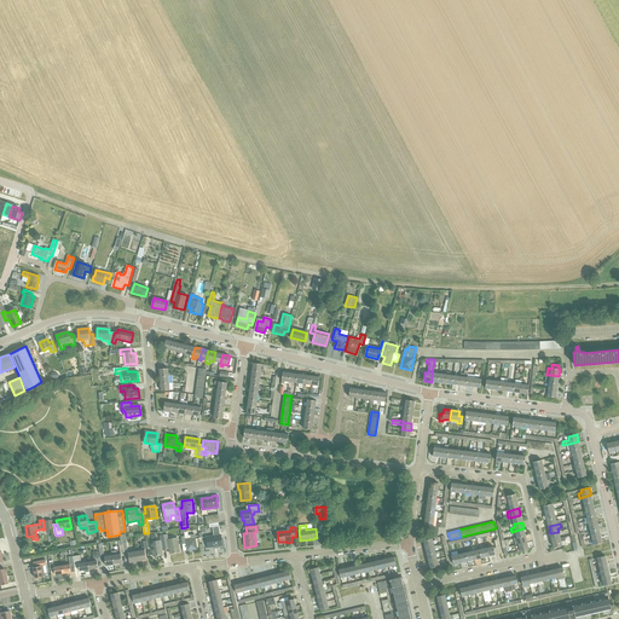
[(168,534),(163,536),(166,548),(169,547),(171,554),(180,553),(178,543),(178,538),(168,539),(168,534)]
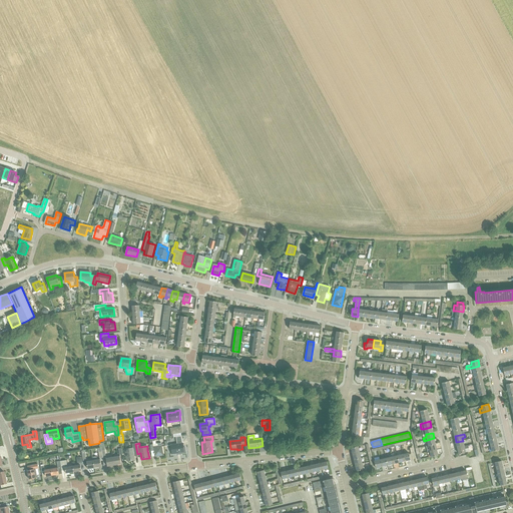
[(153,444),(150,445),(150,449),(151,451),(154,451),(155,457),(163,455),(161,443),(158,444),(153,444)]
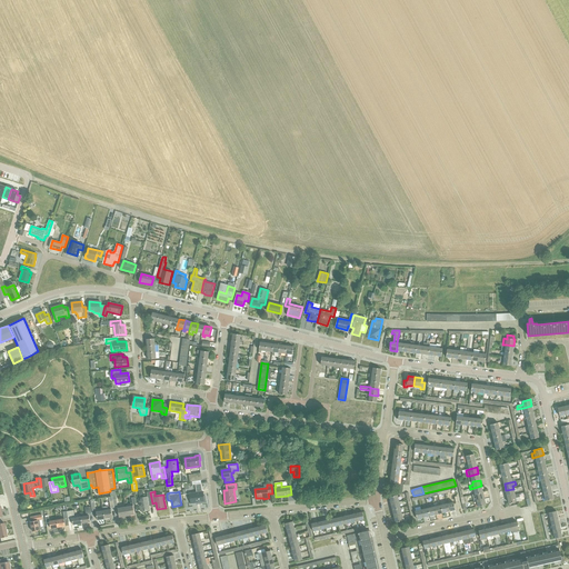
[(202,491),(189,493),(191,503),(197,502),(197,505),(206,503),(205,496),(203,496),(202,491)]
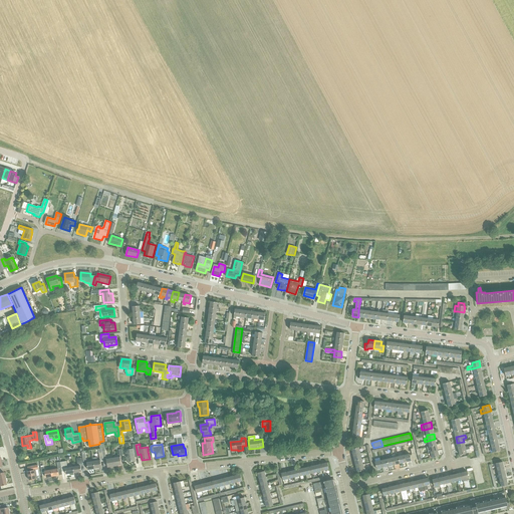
[(138,455),(136,445),(133,445),(134,449),(125,451),(127,462),(136,461),(135,455),(138,455)]
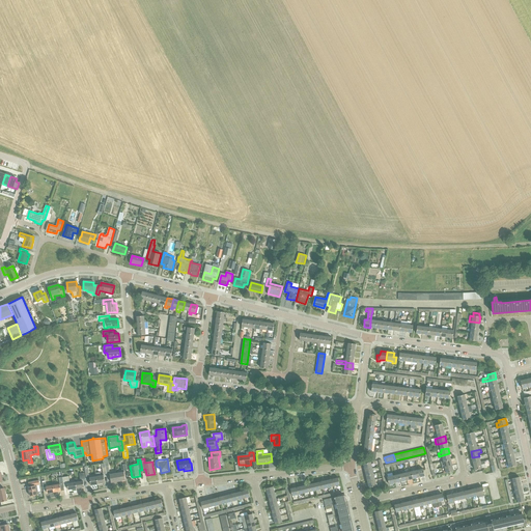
[(480,462),(473,464),(475,470),(485,467),(484,462),(480,462)]
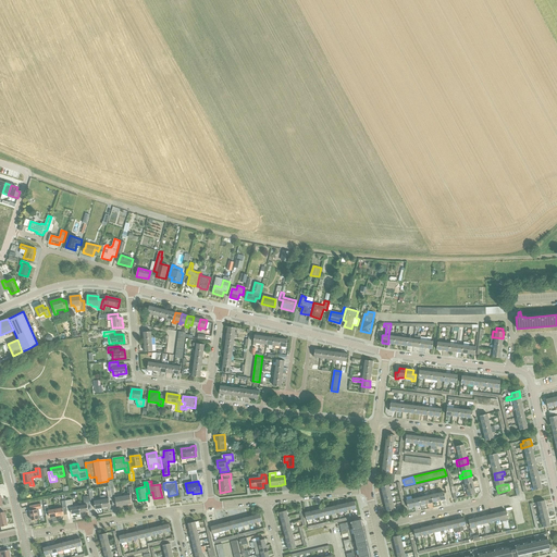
[(101,499),(102,509),(108,508),(107,507),(110,507),(109,498),(106,499),(106,495),(101,496),(101,499)]
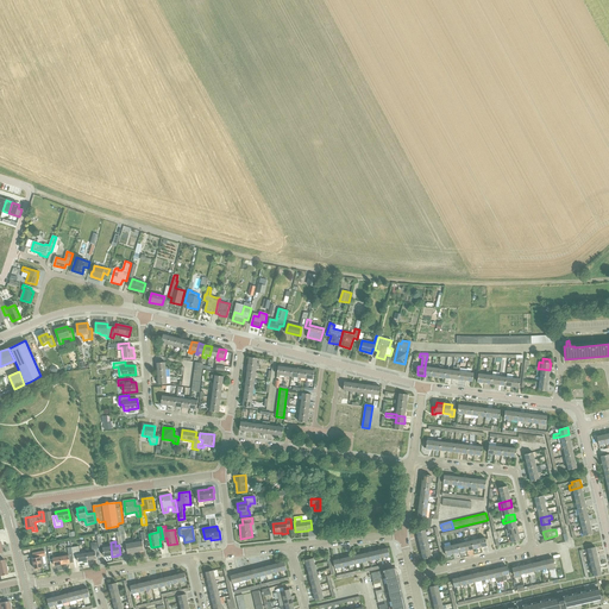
[(143,541),(135,542),(136,552),(144,551),(143,541)]
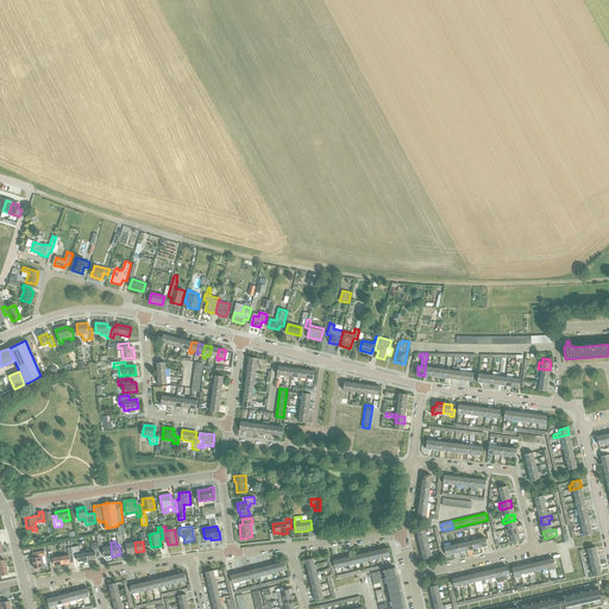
[(93,552),(87,553),(88,560),(96,559),(95,552),(99,551),(96,542),(90,544),(93,552)]
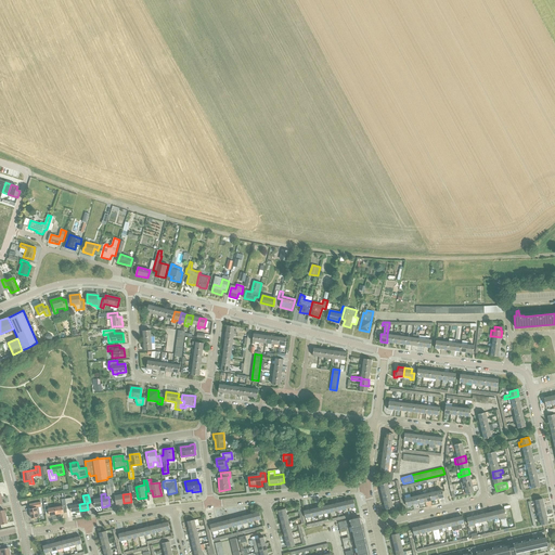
[(124,503),(123,494),(115,495),(116,504),(124,503)]
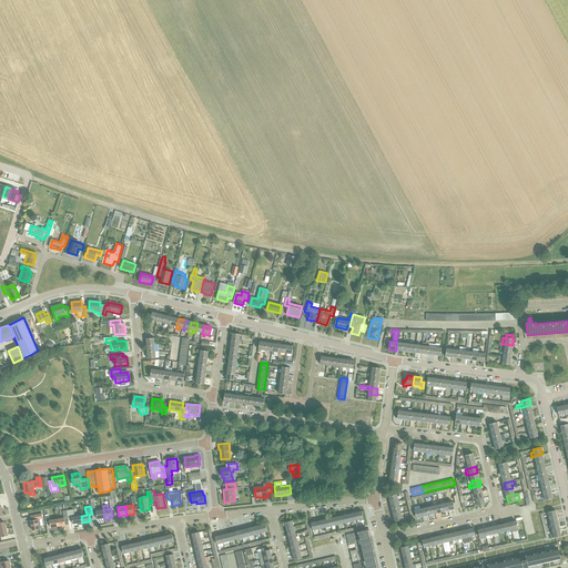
[(73,509),(67,510),(68,518),(71,517),(72,524),(82,523),(81,516),(74,517),(73,509)]
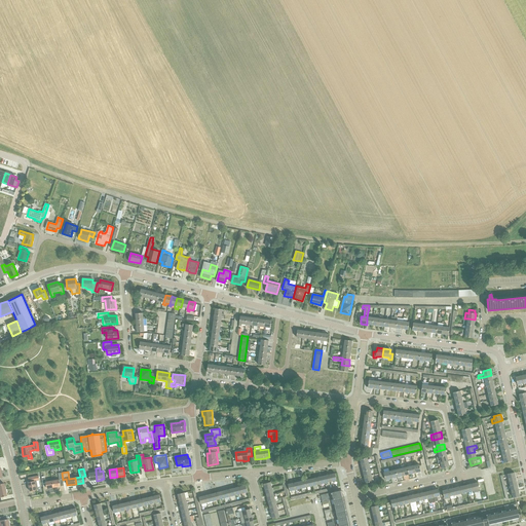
[(97,481),(96,472),(88,474),(89,481),(92,480),(92,481),(97,481)]
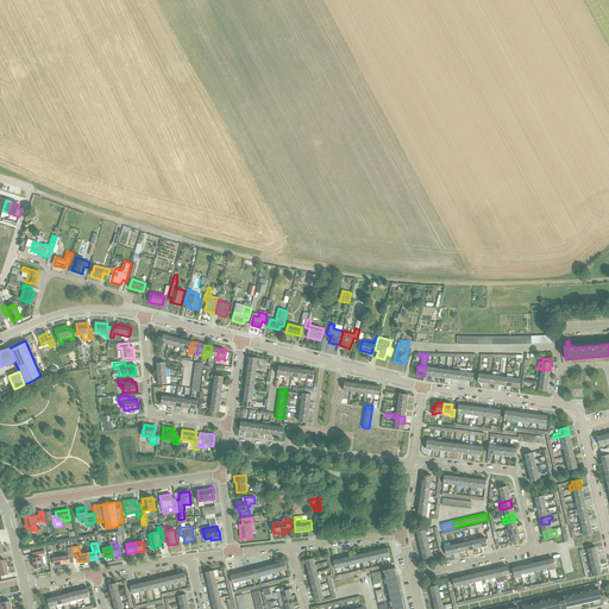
[(69,556),(61,557),(62,564),(70,563),(69,558),(73,557),(73,556),(71,547),(68,548),(69,556)]
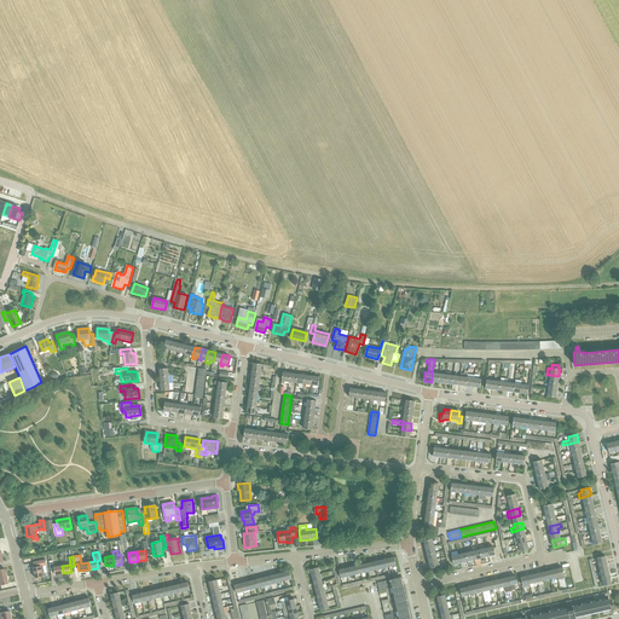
[(33,562),(34,567),(33,567),(35,578),(45,577),(45,573),(47,573),(46,566),(47,565),(46,560),(33,562)]
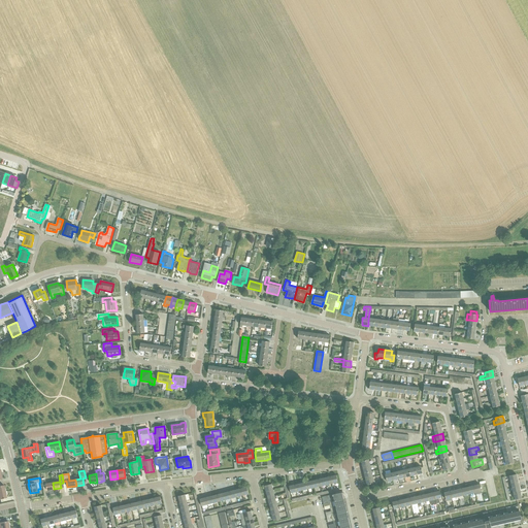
[(54,489),(53,483),(45,484),(45,480),(42,480),(43,487),(46,486),(46,490),(54,489)]
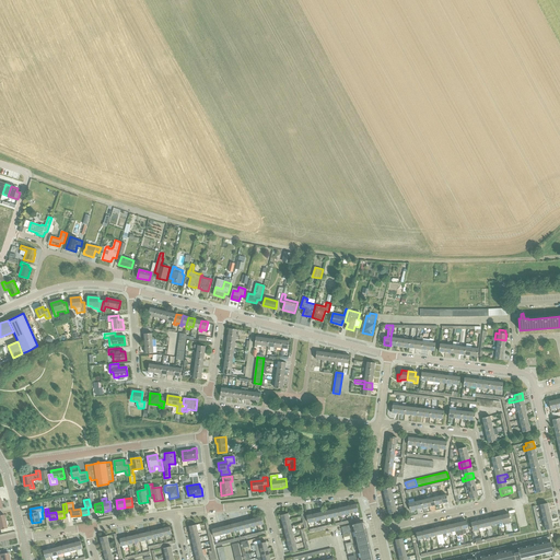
[(352,525),(354,532),(364,529),(363,522),(352,525)]
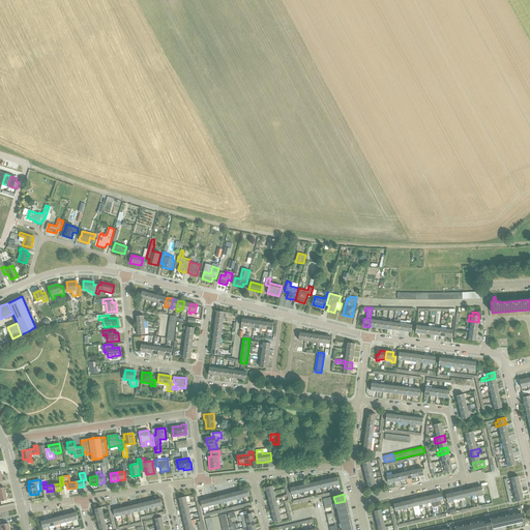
[(325,505),(335,503),(333,497),(323,499),(325,505)]
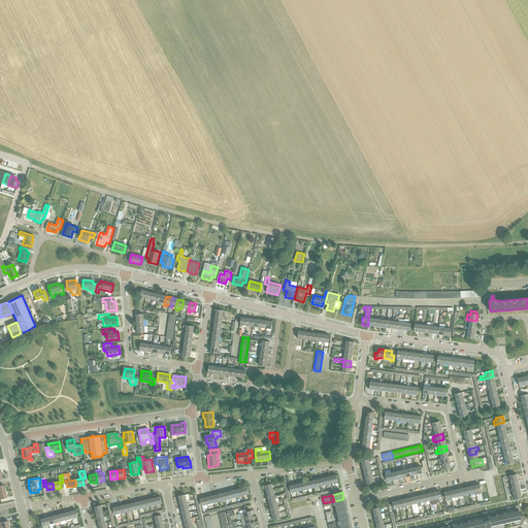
[(334,501),(335,507),(345,505),(343,499),(334,501)]
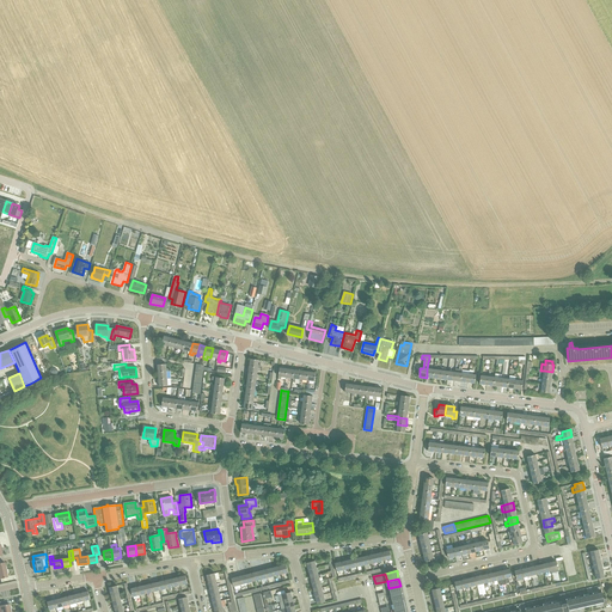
[(389,588),(390,595),(402,593),(401,586),(389,588)]
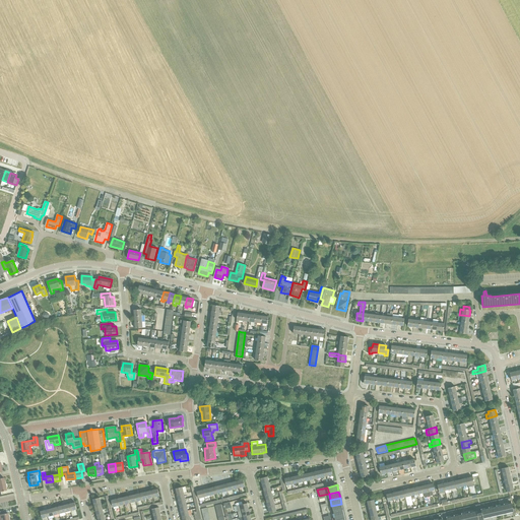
[(321,505),(321,508),(331,506),(330,500),(326,501),(327,504),(321,505)]
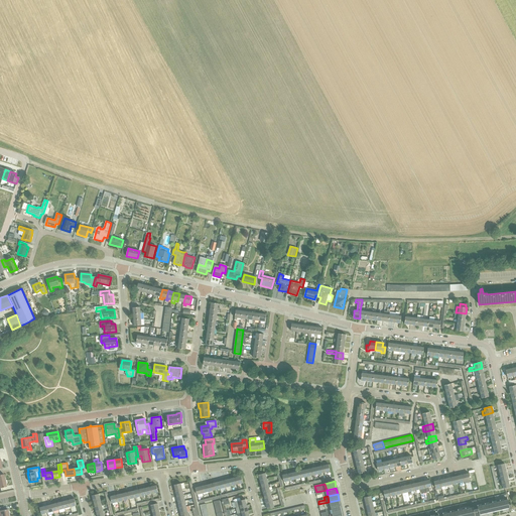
[(245,499),(238,501),(235,502),(236,508),(247,505),(245,499)]
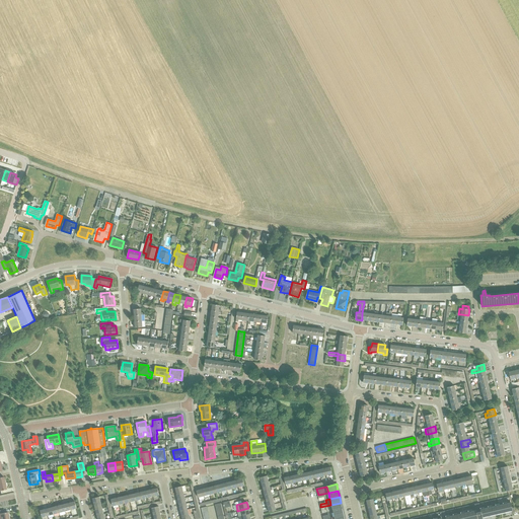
[(330,505),(332,511),(343,509),(341,503),(330,505)]
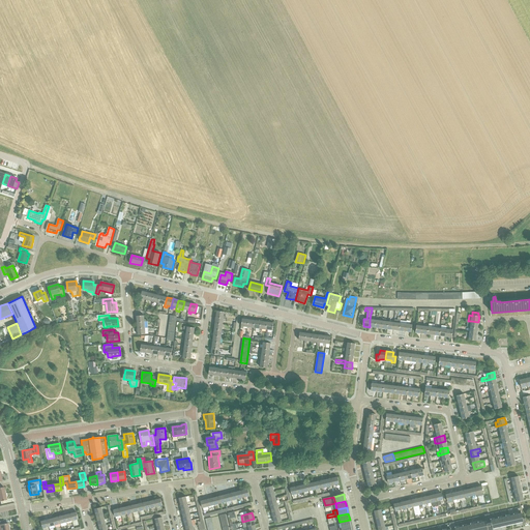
[(219,516),(223,528),(229,526),(226,514),(219,516)]
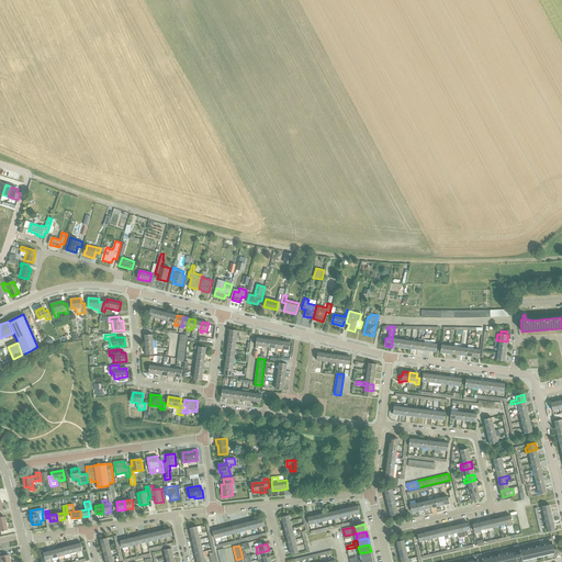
[(349,555),(356,554),(360,553),(358,547),(347,549),(349,555)]
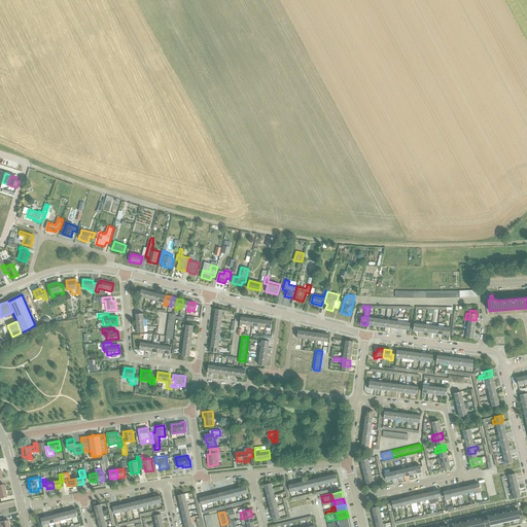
[(253,522),(252,516),(241,519),(243,525),(246,524),(253,522)]
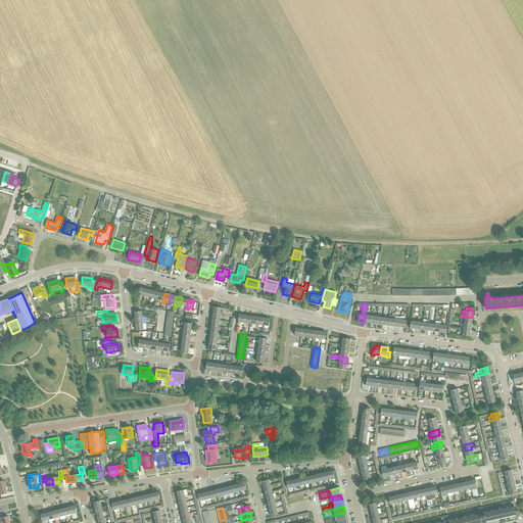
[(335,515),(336,521),(346,519),(345,513),(335,515)]
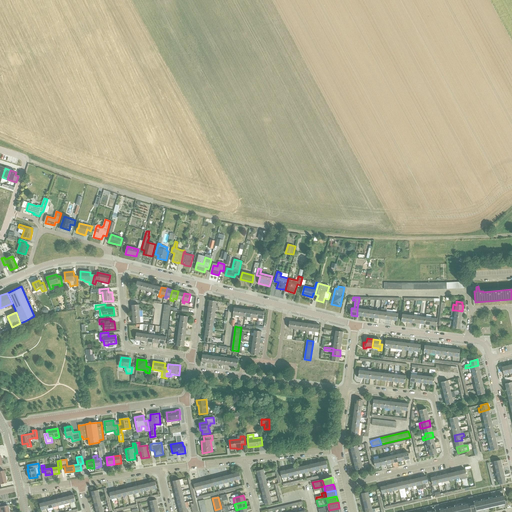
[(0,511),(5,511),(10,511),(9,508),(8,508),(8,505),(2,506),(1,503),(0,503),(0,511)]
